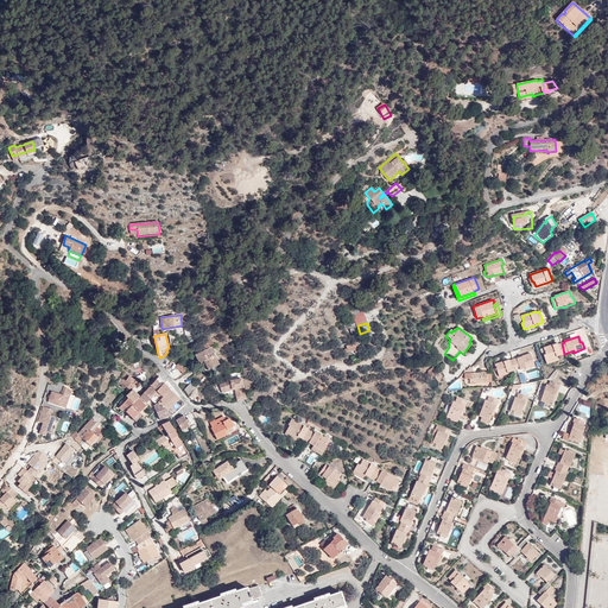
[(208,342),(198,347),(202,352),(210,347),(210,346),(213,344),(210,340),(208,342)]
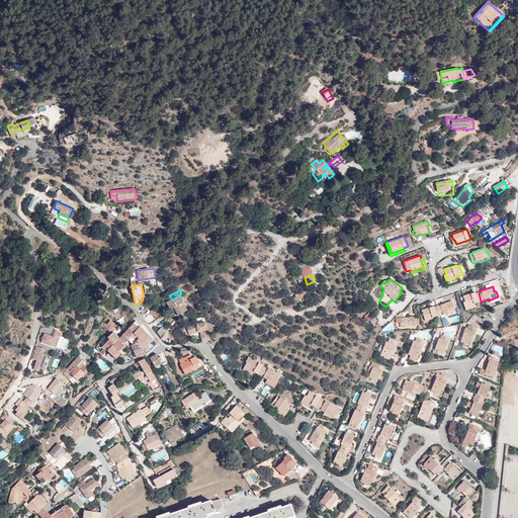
[(102,293),(106,300),(112,297),(108,290),(102,293)]
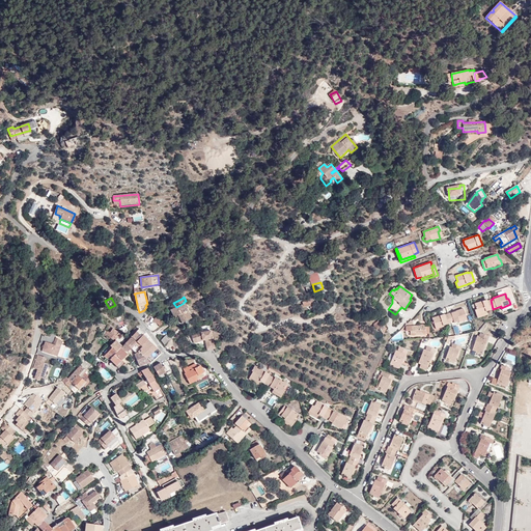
[(300,305),(301,308),(309,306),(310,311),(312,308),(314,308),(312,298),(308,299),(309,301),(302,302),(303,305),(300,305)]
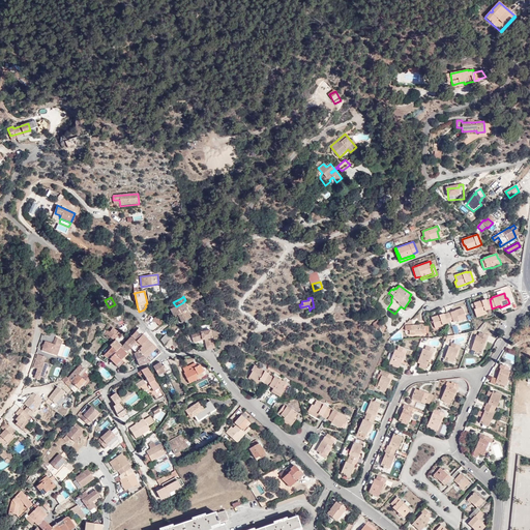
[(484,311),(492,308),(490,299),(487,300),(487,299),(473,303),(475,310),(474,310),(475,316),(486,313),(484,311)]
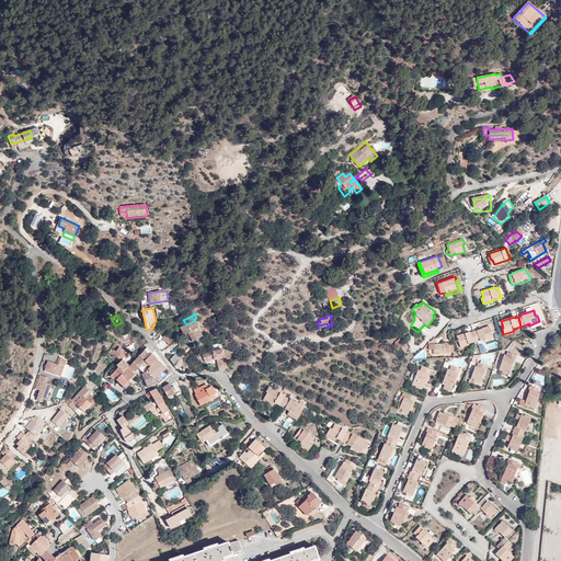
[(197,325),(195,320),(194,320),(186,324),(181,327),(185,335),(189,333),(192,331),(196,340),(203,336),(197,325)]
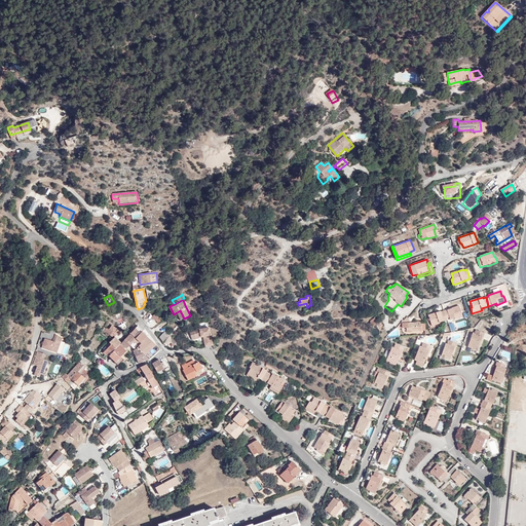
[(462,316),(458,305),(444,310),(447,318),(449,317),(450,320),(454,317),(455,320),(462,316)]
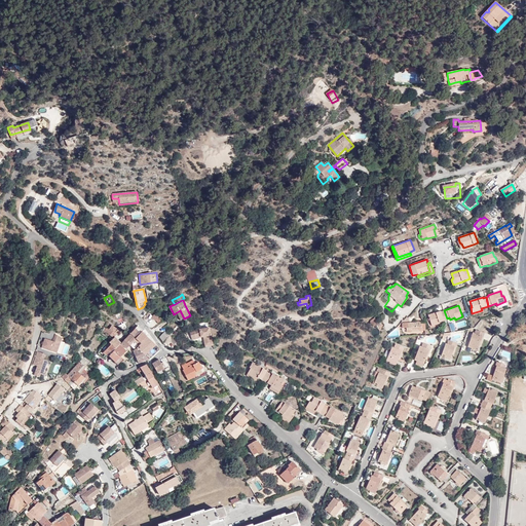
[(447,320),(447,318),(444,310),(436,313),(436,312),(427,315),(431,326),(440,324),(439,323),(447,320)]
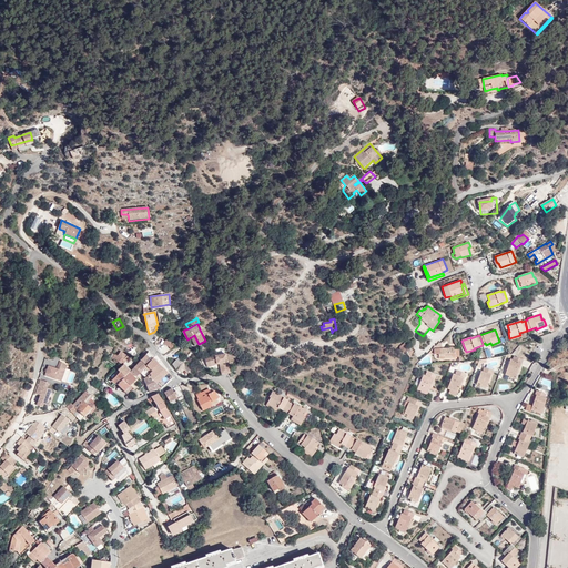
[(173,348),(178,345),(160,336),(156,341),(173,348)]
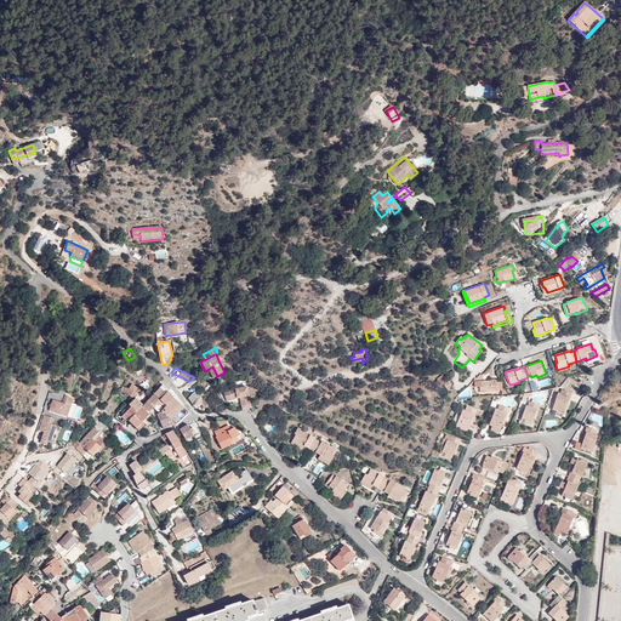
[(448,383),(450,380),(446,377),(442,375),(437,379),(436,382),(446,387),(446,388),(448,391),(451,386),(448,383)]
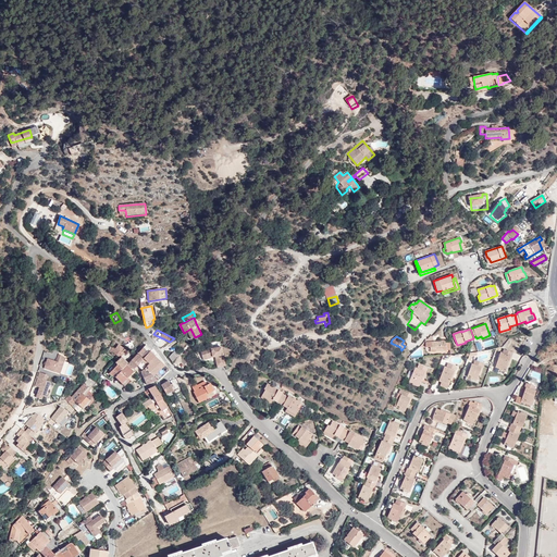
[(429,342),(429,339),(428,339),(425,339),(425,341),(425,347),(430,347),(430,349),(431,351),(446,351),(446,350),(445,344),(445,342),(429,342)]
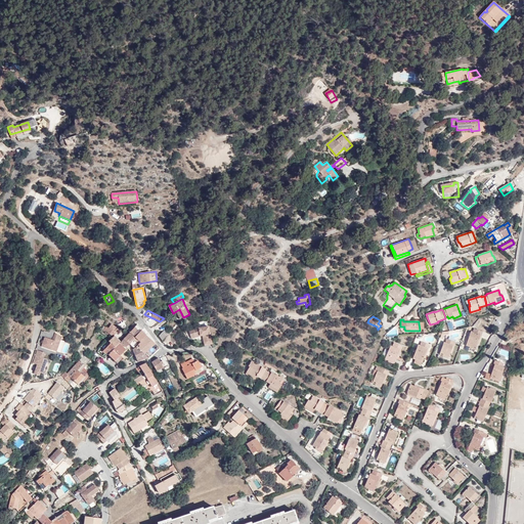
[(117,333),(115,330),(116,328),(112,323),(108,328),(105,326),(104,330),(111,335),(114,337),(116,334),(117,334),(117,333)]
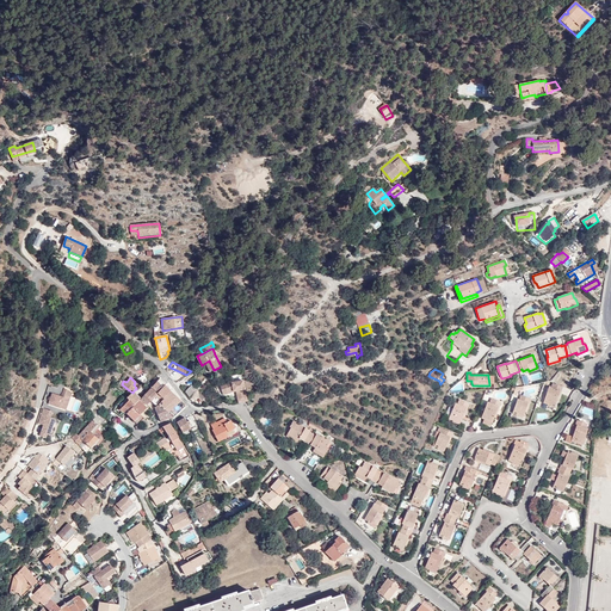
[(166,384),(160,378),(152,388),(158,394),(165,386),(166,384)]
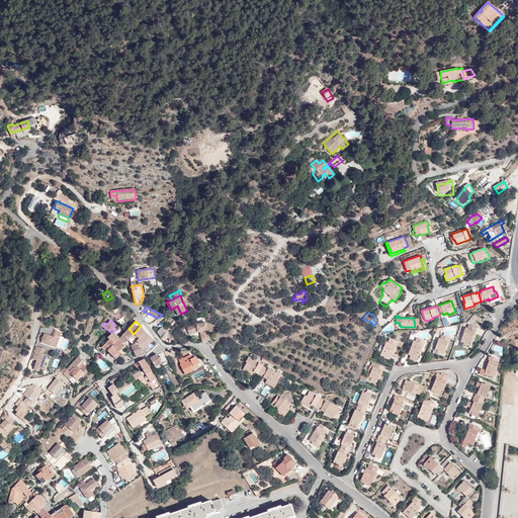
[(200,332),(201,337),(202,341),(209,340),(208,336),(206,322),(199,324),(188,327),(190,334),(200,332)]
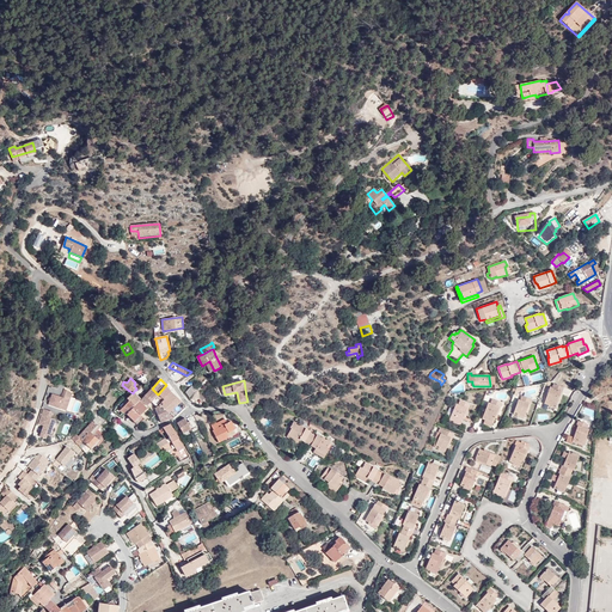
[(199,389),(194,384),(190,387),(185,392),(189,398),(194,392),(199,389)]
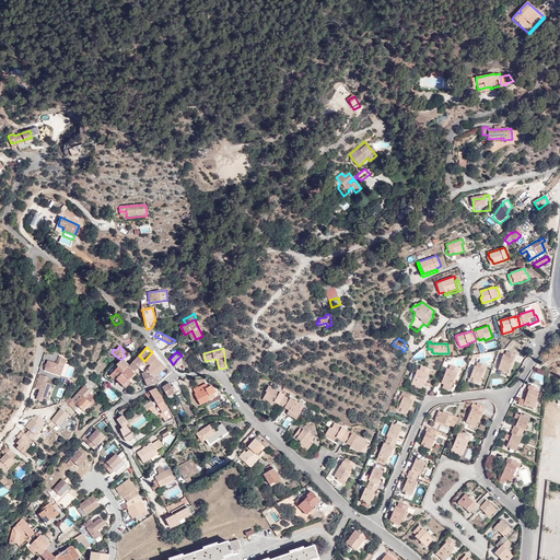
[(498,370),(508,373),(510,369),(513,358),(515,359),(516,354),(505,351),(504,356),(503,354),(498,370)]
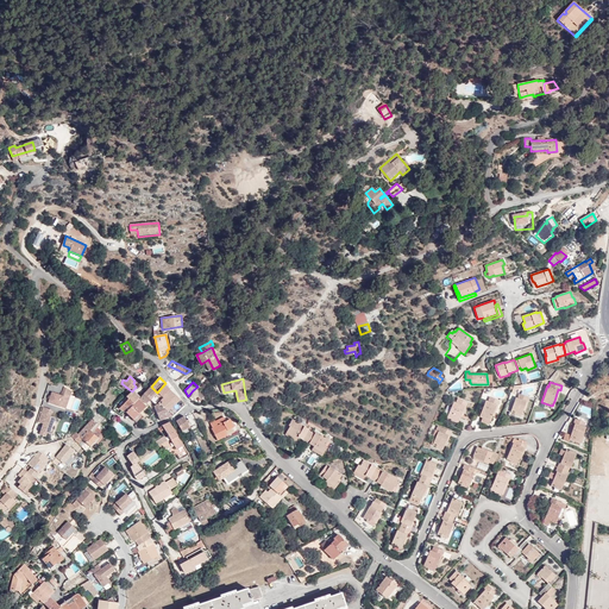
[(157,393),(158,394),(162,397),(169,389),(167,387),(164,384),(157,393)]
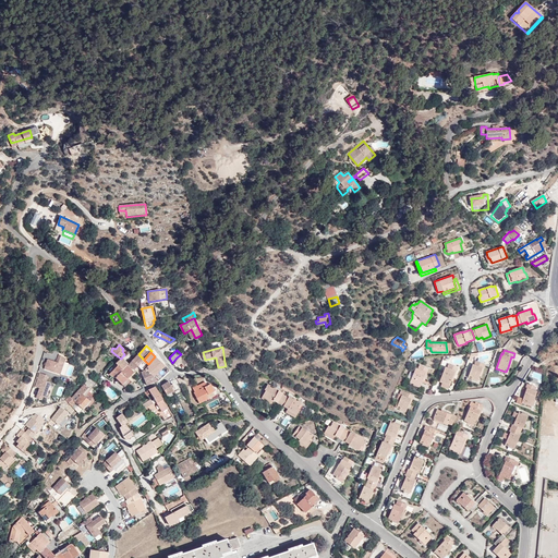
[(144,360),(138,354),(133,360),(137,366),(144,360)]
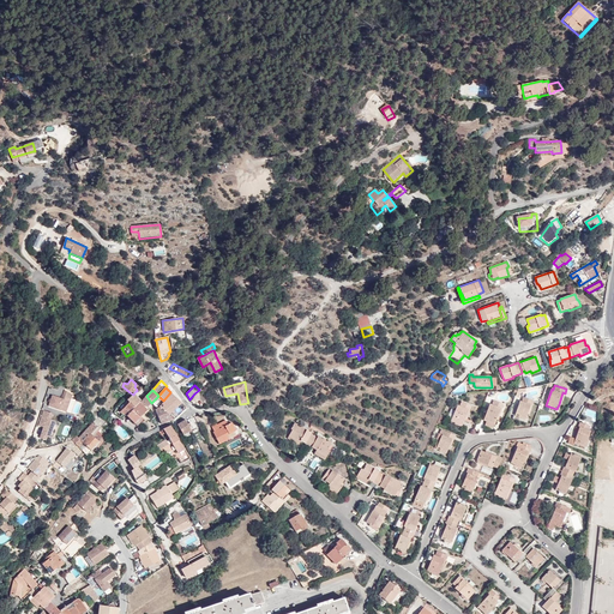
[(62,399),(54,396),(50,407),(67,413),(73,396),(66,391),(65,396),(64,396),(62,399)]
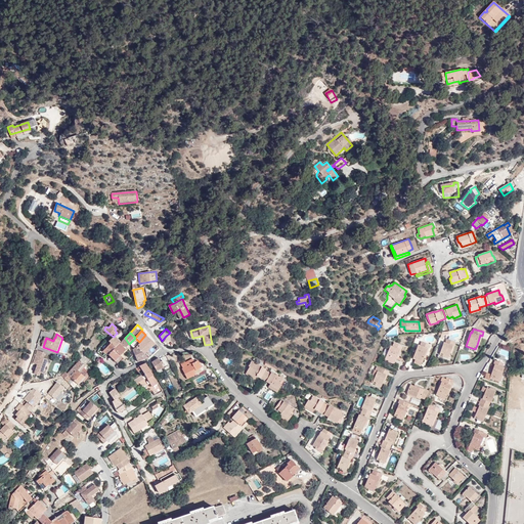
[(119,337),(116,334),(114,337),(108,341),(110,342),(111,343),(116,348),(120,343),(121,342),(117,338),(119,337)]
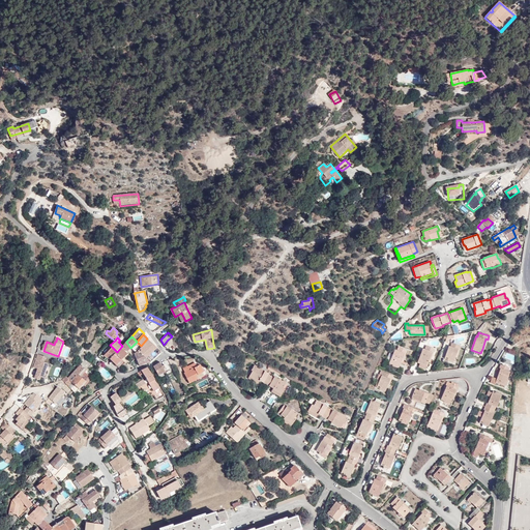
[(150,361),(151,362),(152,361),(160,353),(160,351),(148,339),(147,339),(141,346),(142,347),(138,351),(143,354),(150,361)]
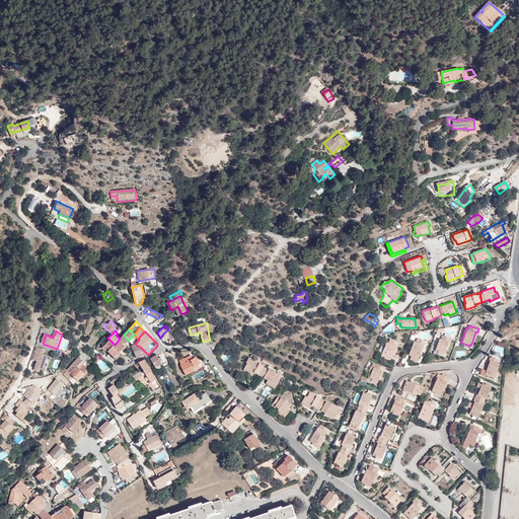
[(435,352),(444,355),(446,350),(448,343),(450,343),(451,339),(442,336),(441,340),(439,339),(435,352)]
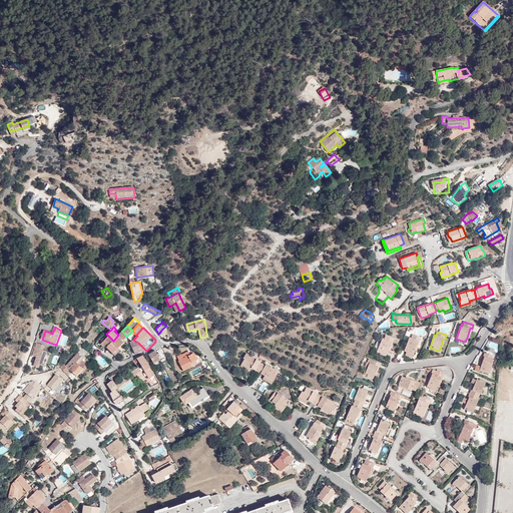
[(409,337),(404,351),(406,352),(413,355),(415,350),(418,341),(420,341),(421,338),(412,335),(411,338),(409,337)]
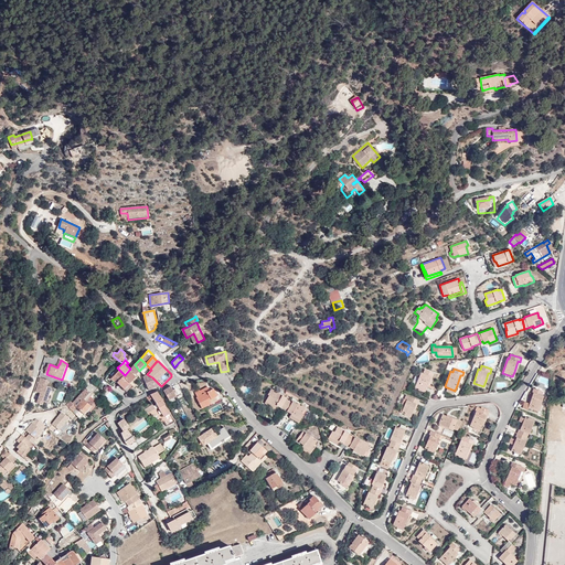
[(117,383),(125,375),(119,370),(116,374),(110,380),(117,383)]
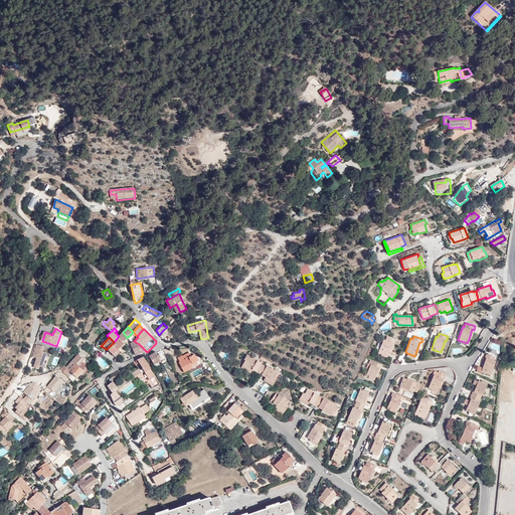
[(119,349),(124,343),(118,337),(114,342),(107,349),(116,357),(121,351),(119,349)]
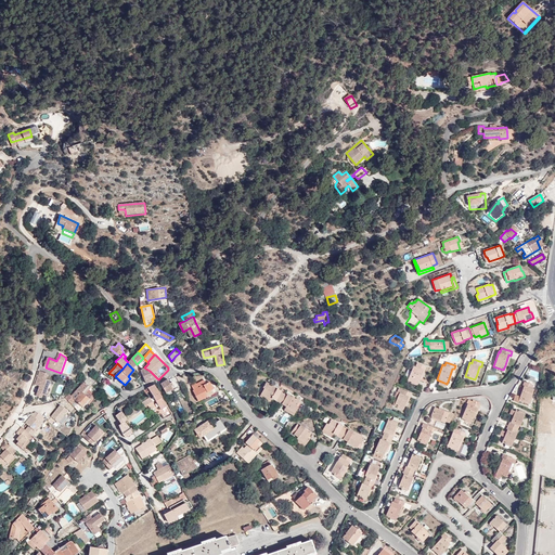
[(408,381),(417,385),(420,381),(423,370),(425,371),(426,366),(424,366),(416,363),(415,366),(413,365),(411,371),(410,374),(408,381)]
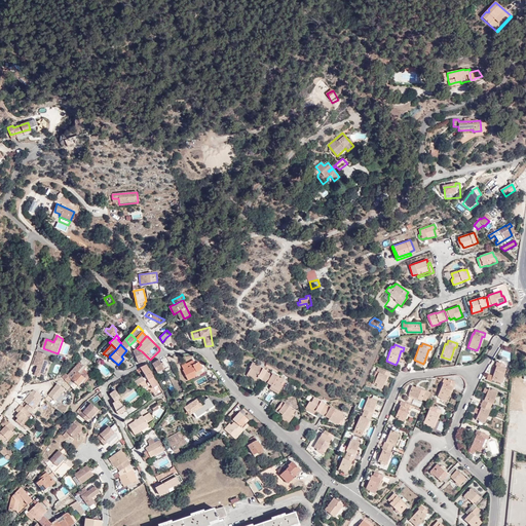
[(134,350),(140,363),(149,359),(142,351),(137,348),(134,350)]
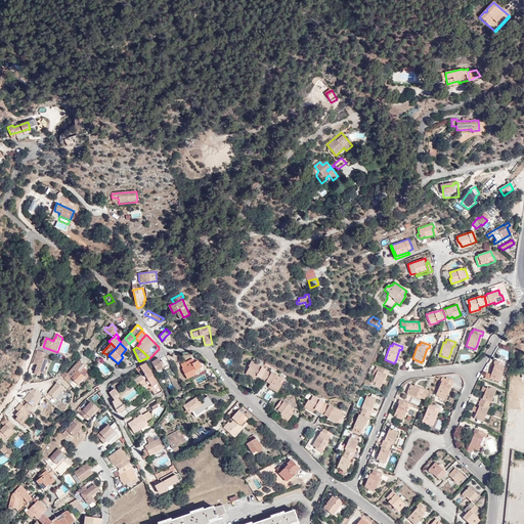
[(43,359),(44,354),(37,351),(32,363),(36,364),(33,375),(38,377),(40,372),(43,373),(47,360),(43,359)]
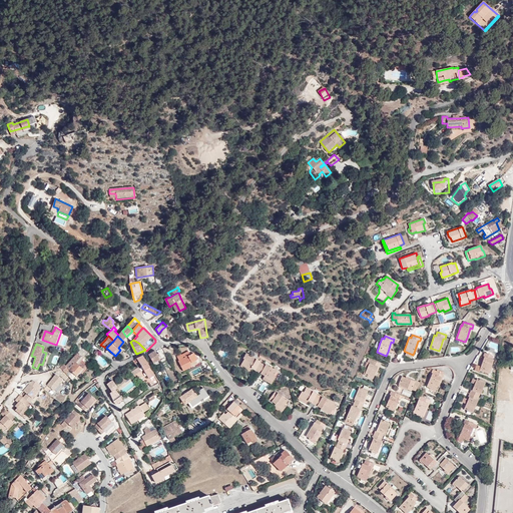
[(166,356),(170,353),(167,348),(162,349),(166,356)]
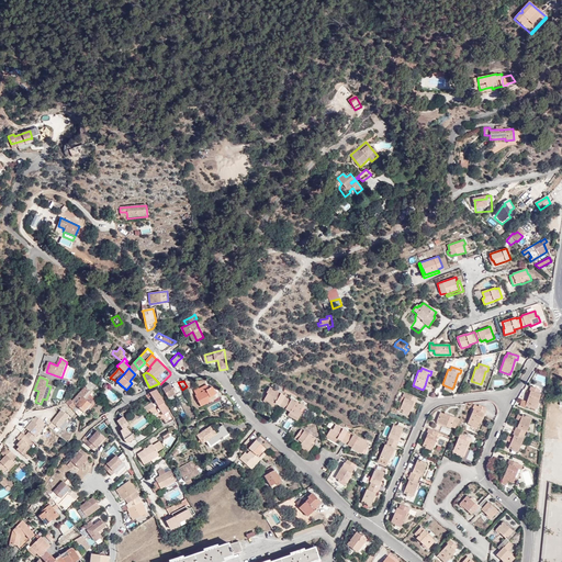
[(163,389),(168,398),(169,401),(175,398),(172,395),(176,394),(170,384),(163,389)]
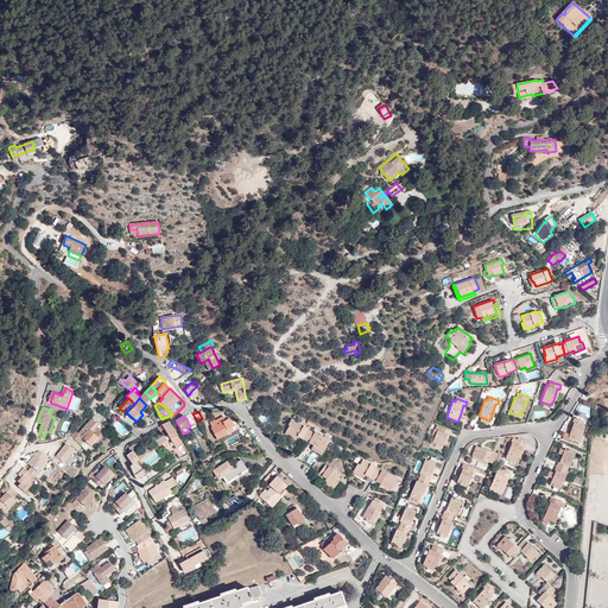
[(93,432),(99,425),(100,424),(93,418),(78,434),(82,439),(90,445),(97,437),(93,432)]
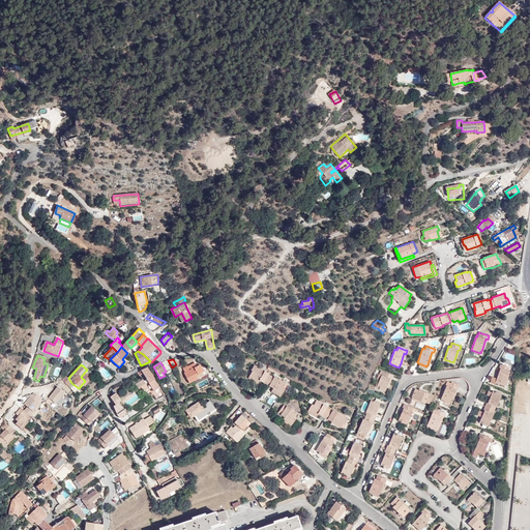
[(205,371),(204,372),(201,364),(184,373),(189,383),(197,379),(198,380),(207,375),(205,371)]
